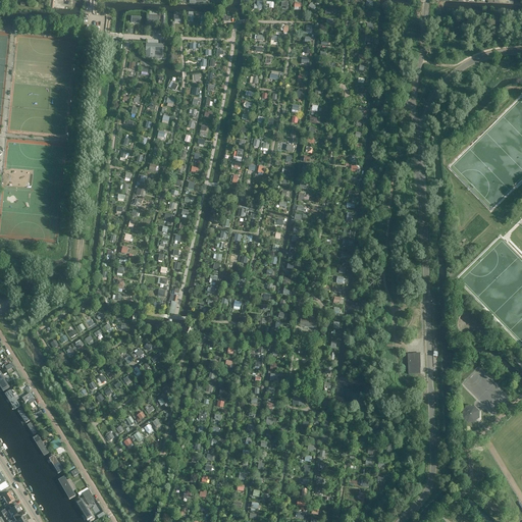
[(257,2),(257,5),(254,5),(254,9),(258,9),(258,10),(262,10),(262,2),(257,2)]
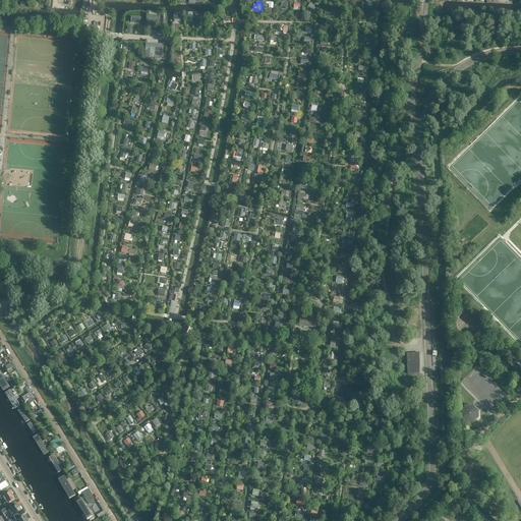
[(159,25),(160,16),(148,15),(148,24),(159,25)]
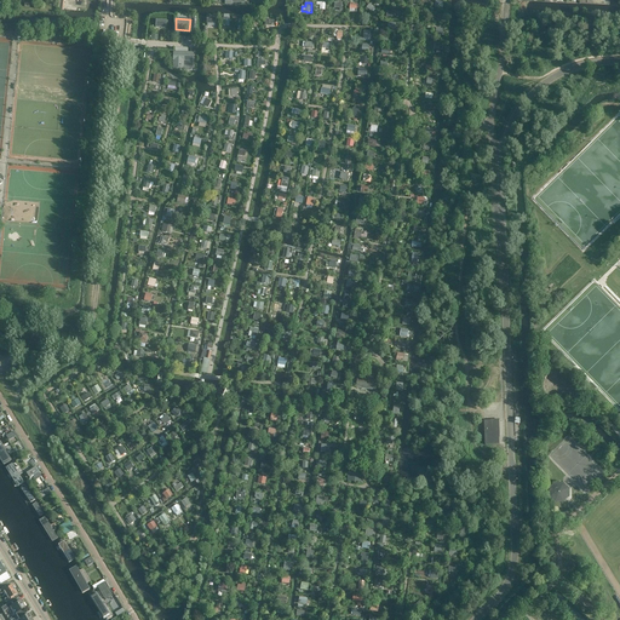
[(194,62),(194,52),(173,52),(173,69),(184,69),(184,64),(184,62),(194,62)]
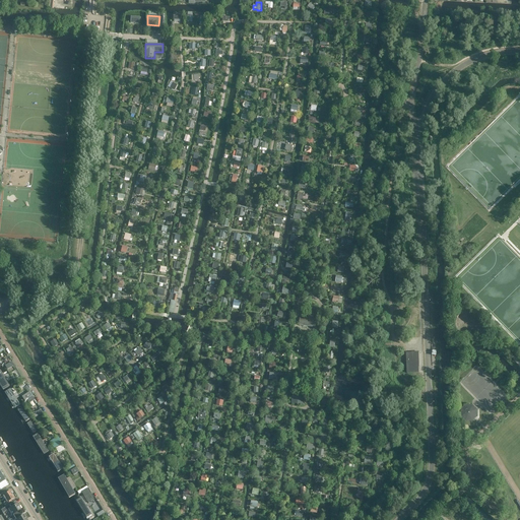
[(365,56),(358,56),(358,54),(350,53),(350,55),(351,55),(351,58),(358,59),(356,62),(364,62),(365,56)]
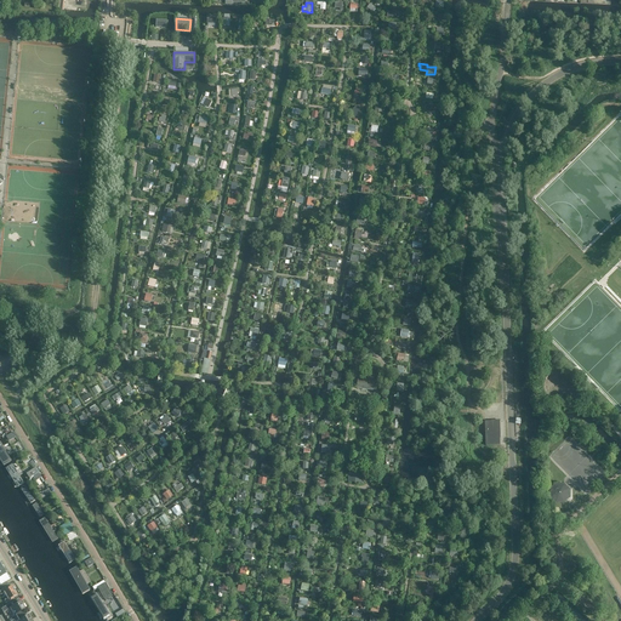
[(323,89),(322,89),(320,95),(330,96),(332,87),(323,85),(323,89)]
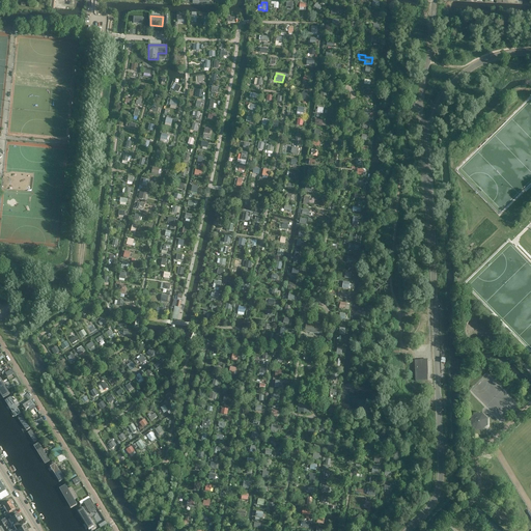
[(308,77),(304,77),(304,79),(303,79),(303,83),(309,83),(309,80),(312,80),(312,75),(309,75),(308,77)]
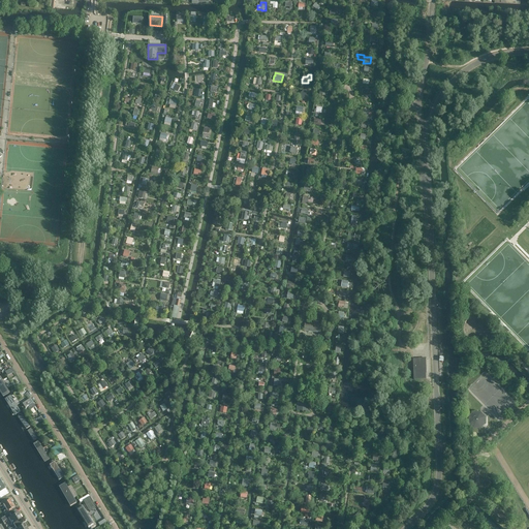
[(181,87),(174,83),(170,88),(178,92),(181,87)]
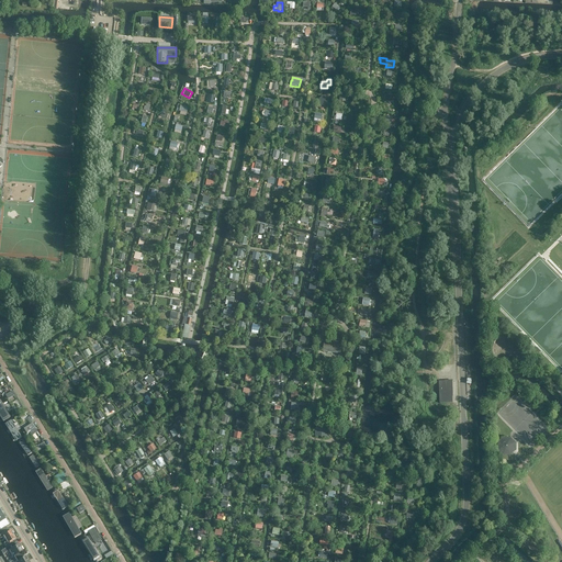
[(324,107),(326,97),(322,97),(321,99),(319,99),(319,102),(317,102),(316,107),(321,108),(321,105),(324,107)]
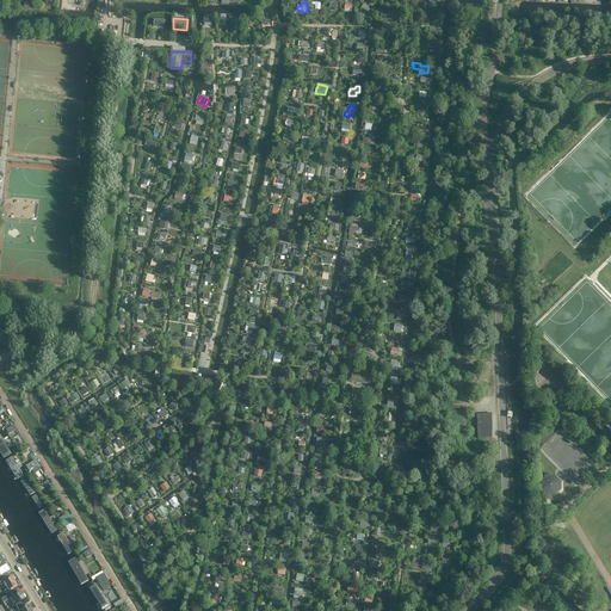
[(204,117),(196,115),(195,122),(196,122),(196,125),(202,127),(203,123),(204,117)]
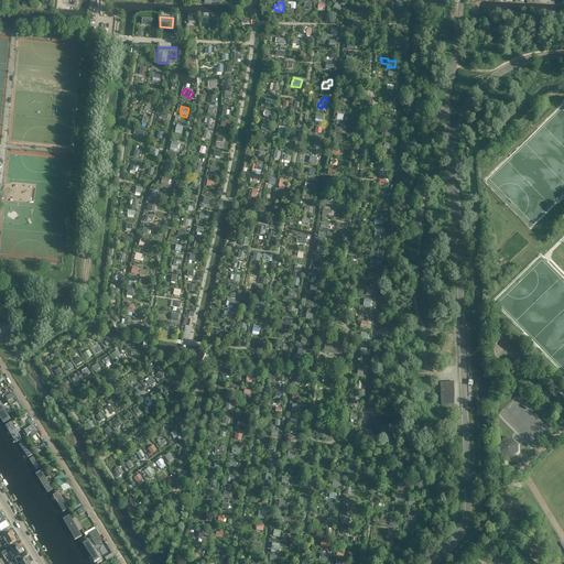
[(177,150),(180,143),(172,142),(170,148),(171,149),(170,151),(176,152),(177,150)]
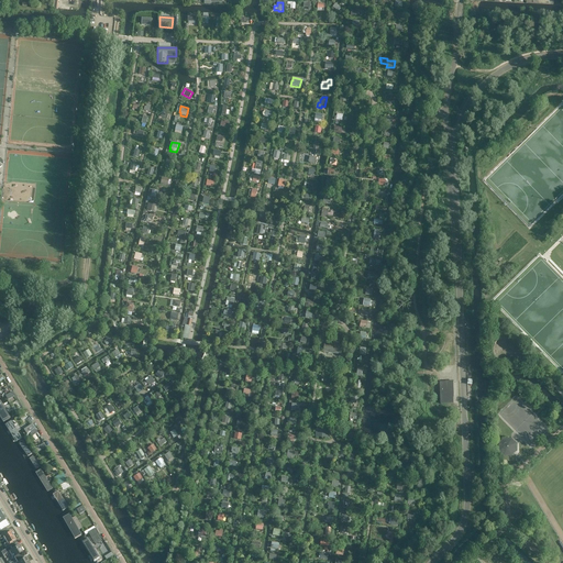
[(280,152),(280,153),(274,152),(273,158),(274,158),(274,161),(277,161),(278,159),(279,159),(280,155),(282,155),(283,152),(280,152)]
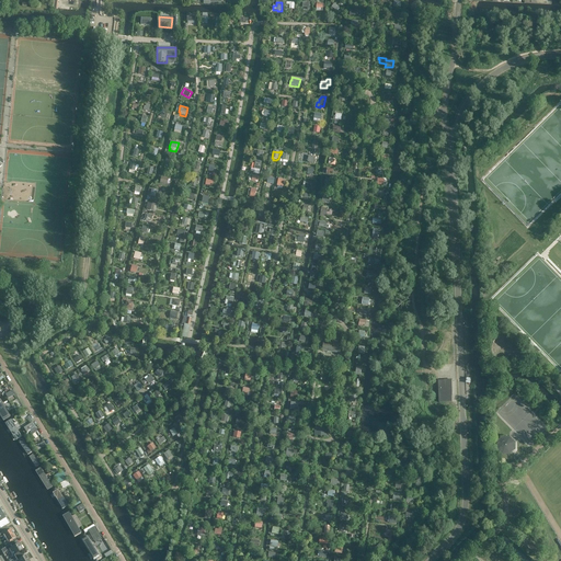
[(173,160),(167,158),(164,167),(171,169),(173,160)]
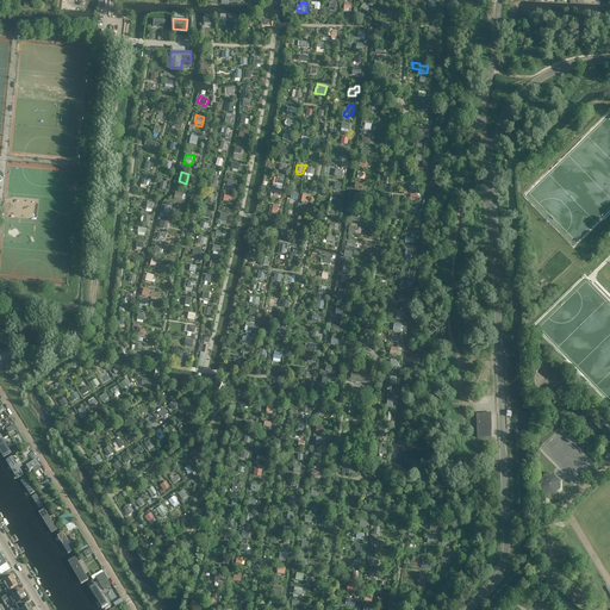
[(277,216),(279,206),(273,205),(273,206),(271,206),(269,213),(272,213),(272,215),(277,216)]
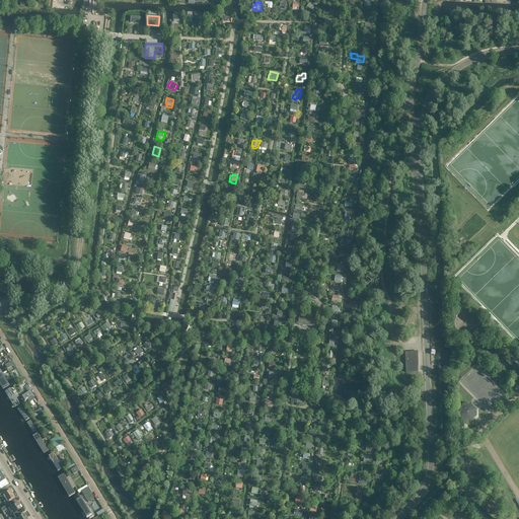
[(143,189),(137,187),(135,194),(136,194),(141,196),(141,195),(142,195),(143,189)]
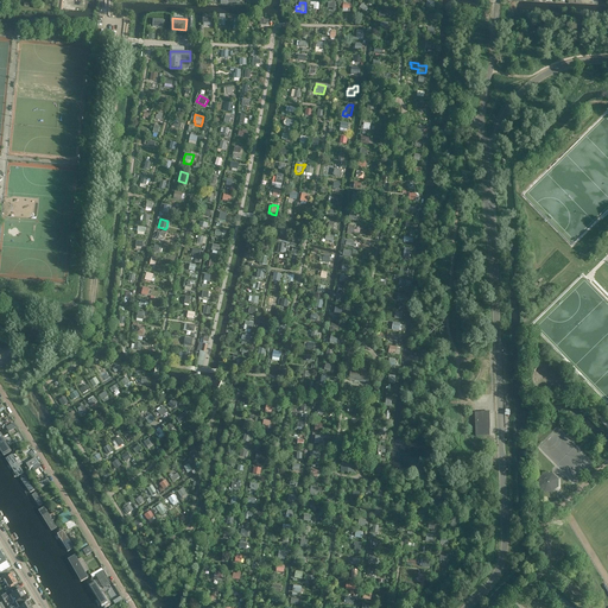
[(325,255),(325,254),(321,254),(320,261),(322,263),(329,264),(330,257),(325,255)]
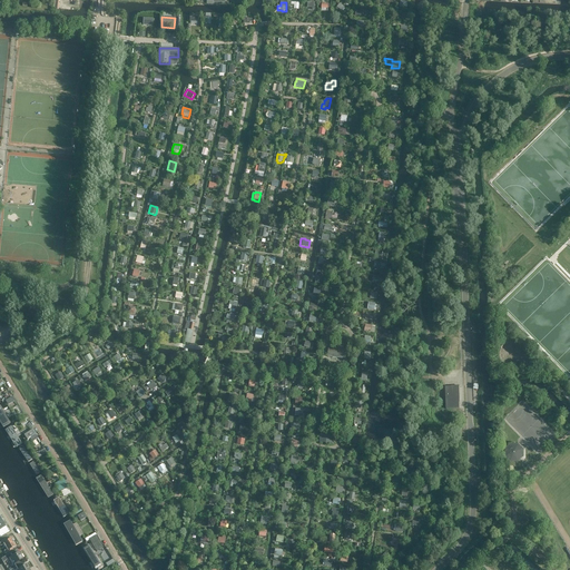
[(236,311),(237,303),(231,302),(228,308),(236,311)]
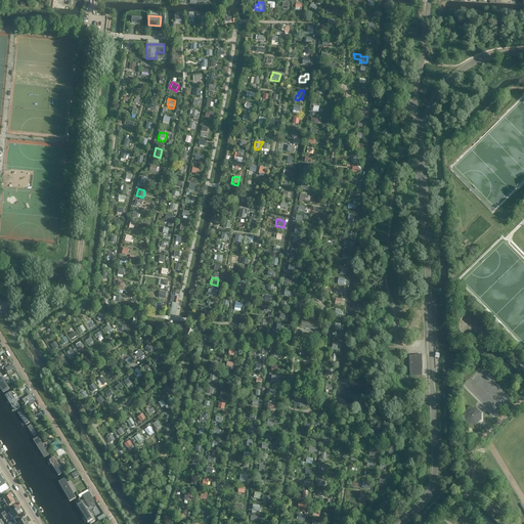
[(293,280),(286,278),(284,287),(289,288),(289,285),(292,285),(293,280)]
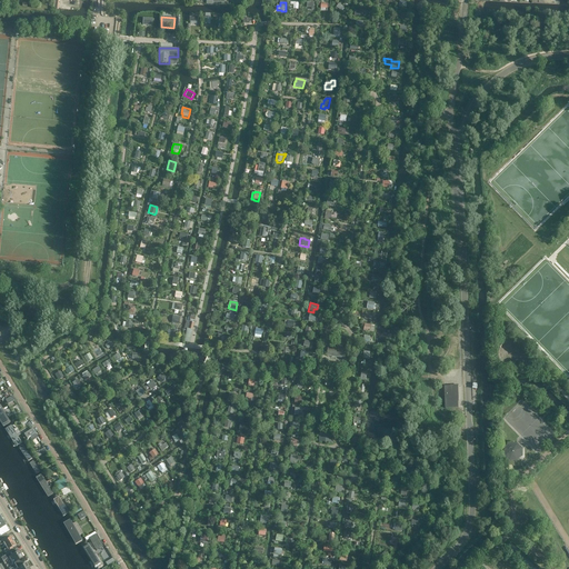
[(262,330),(256,329),(257,327),(253,327),(251,333),(255,335),(255,338),(261,339),(262,330)]
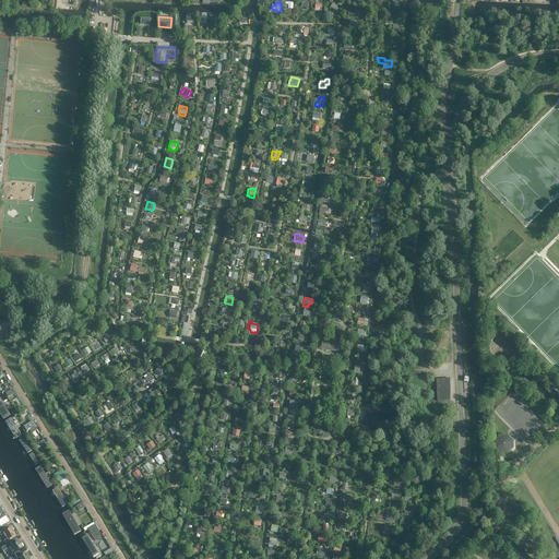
[(339,353),(341,343),(322,341),(321,351),(339,353)]
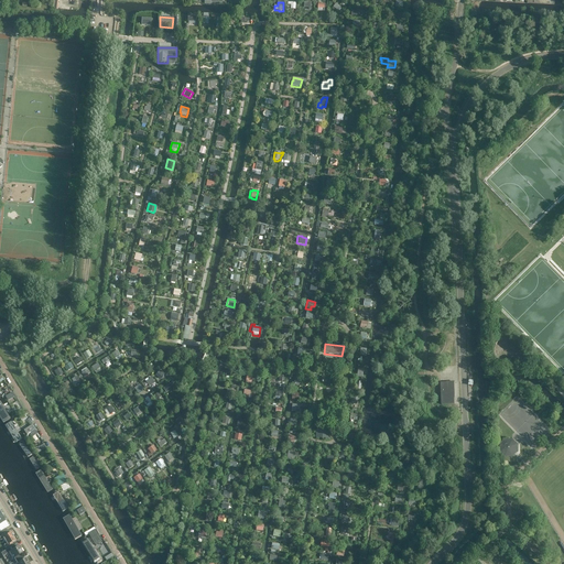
[(87,359),(93,356),(89,350),(83,354),(87,359)]
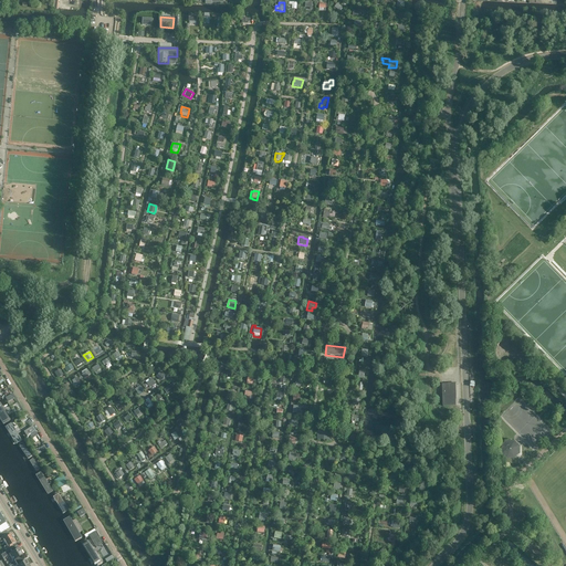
[(118,352),(113,355),(117,363),(124,358),(123,356),(122,357),(118,352)]
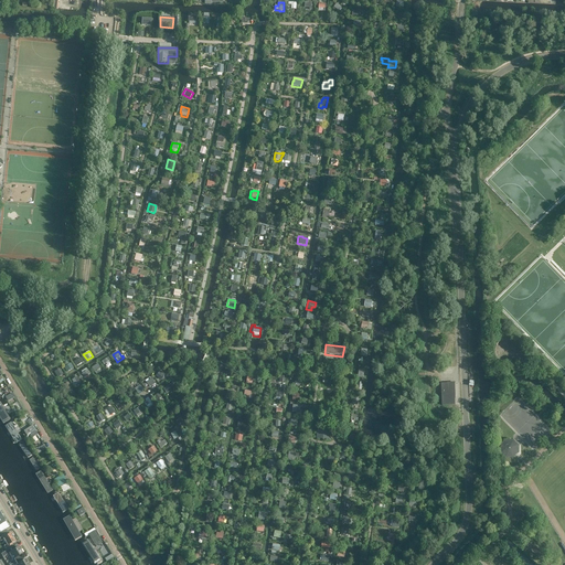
[(74,369),(71,364),(70,365),(67,362),(64,364),(66,366),(64,368),(67,373),(74,369)]
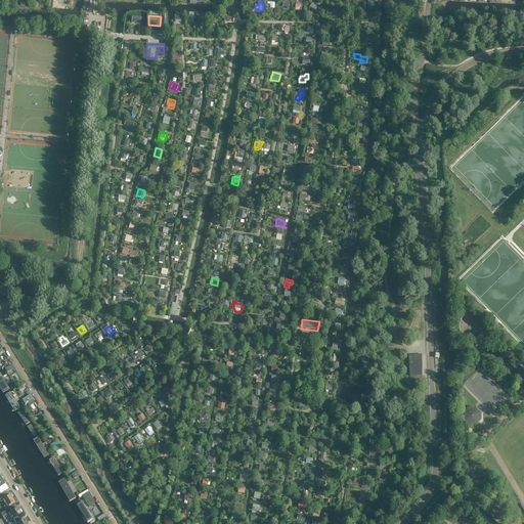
[(91,338),(85,341),(88,346),(90,348),(94,345),(93,343),(93,342),(91,338)]
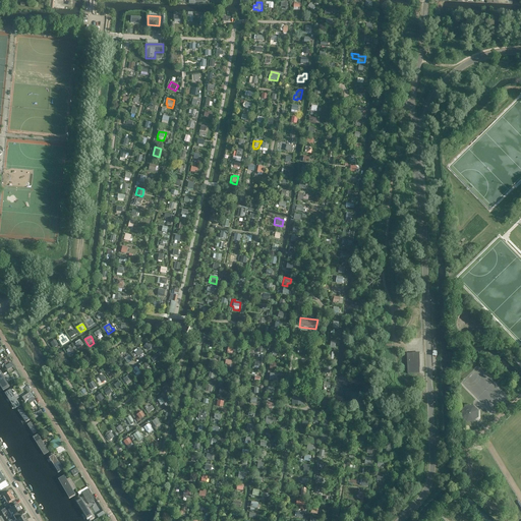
[(76,345),(75,345),(77,349),(83,345),(81,342),(80,342),(79,340),(75,343),(76,345)]
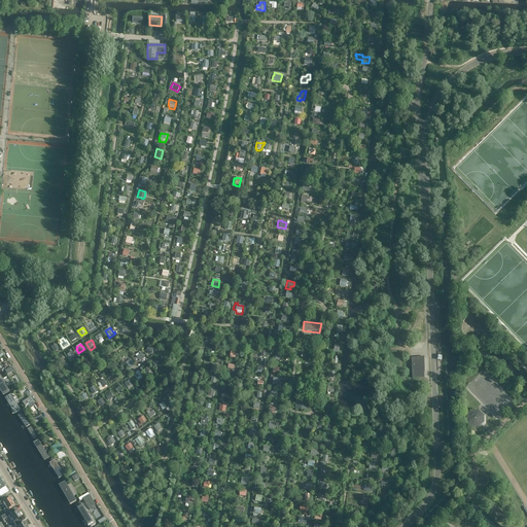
[(219,354),(220,347),(213,345),(212,352),(219,354)]
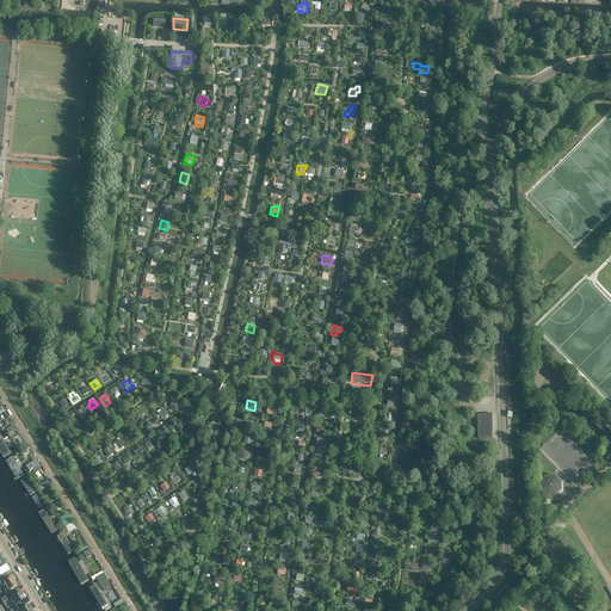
[(179,406),(173,401),(170,407),(174,412),(179,406)]
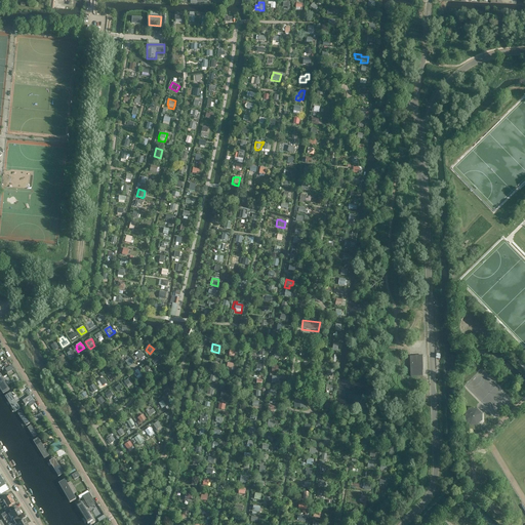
[(136,357),(138,361),(145,357),(142,352),(138,353),(137,352),(135,354),(136,356),(136,357)]
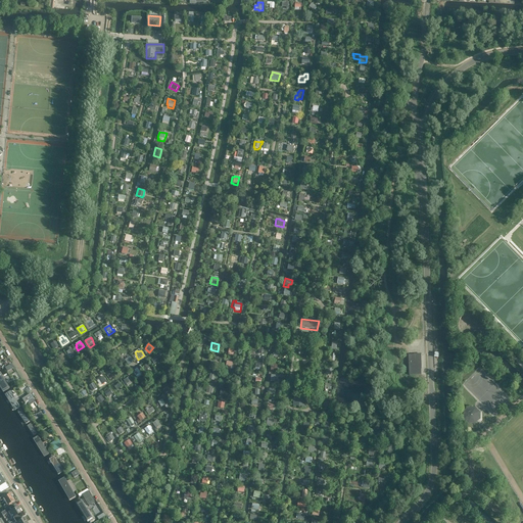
[(409,363),(409,365),(409,375),(417,375),(421,375),(421,367),(420,354),(414,354),(409,354),(409,363)]
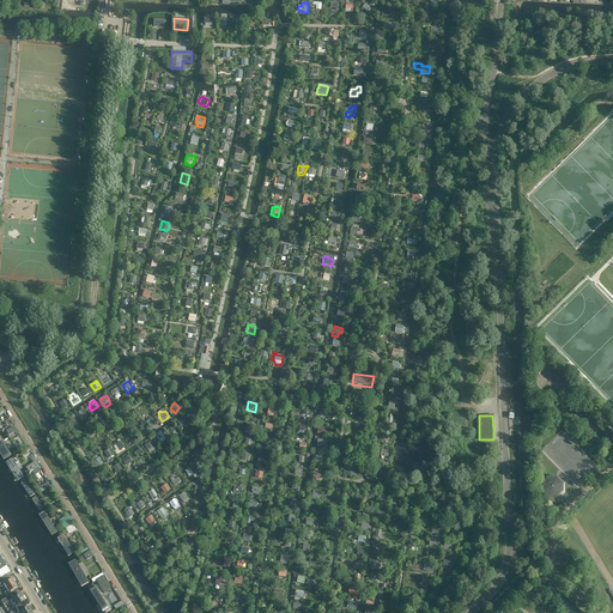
[(155,423),(152,418),(146,423),(151,429),(156,425),(155,424),(155,423)]
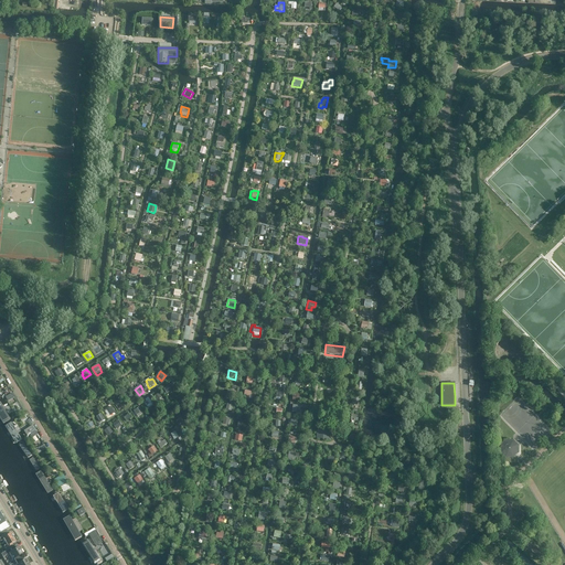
[(171,385),(163,390),(167,394),(174,390),(171,385)]
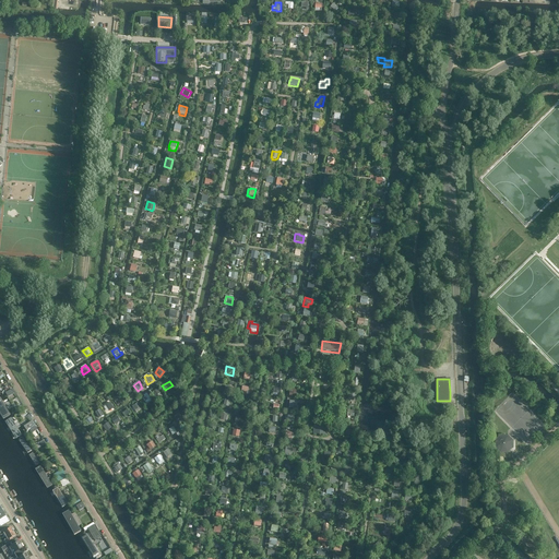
[(1,399),(0,399),(0,406),(6,415),(8,414),(8,415),(11,414),(1,399)]
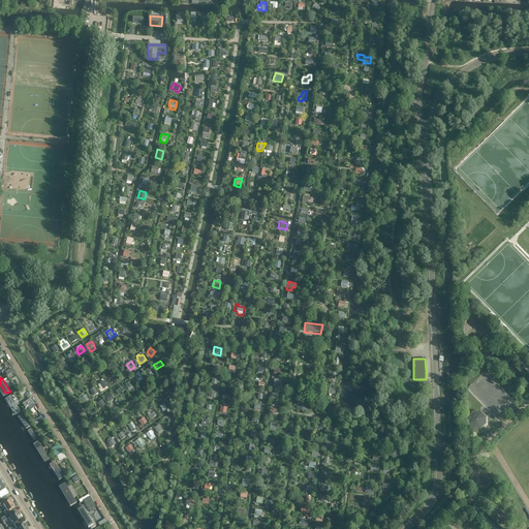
[(98,385),(101,391),(107,386),(104,381),(98,385)]
